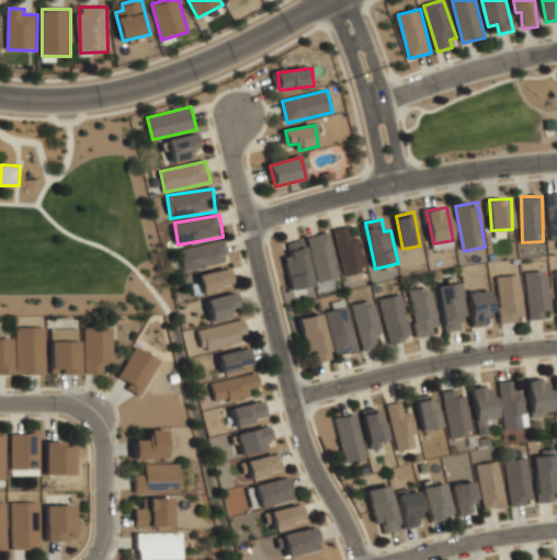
[(338,229),(344,276),(366,273),(362,237),(350,238),(349,227),(338,229)]
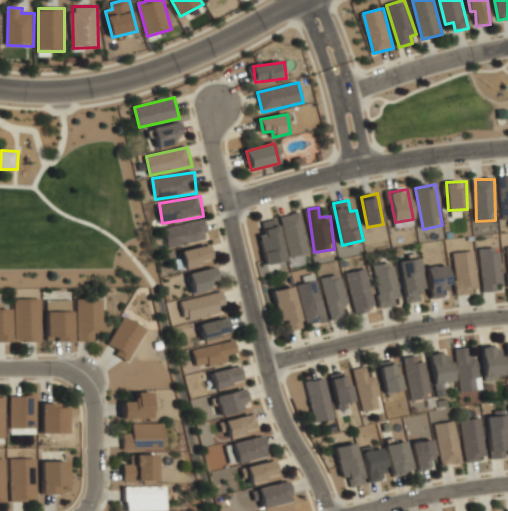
[(281,217),(292,258),(312,252),(301,212),(281,217)]
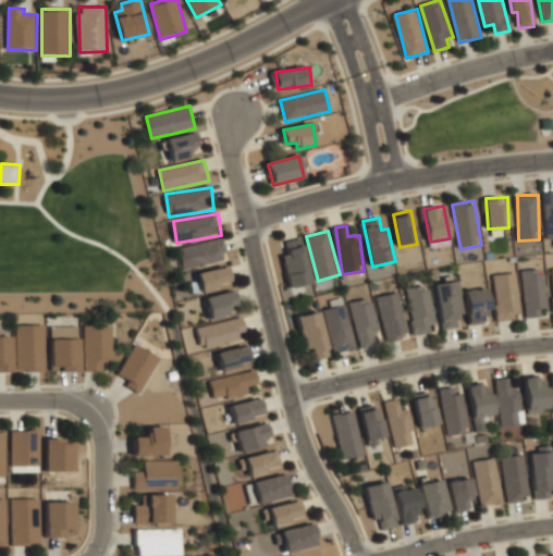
[(180,249),(185,270),(230,260),(224,238),(180,249)]
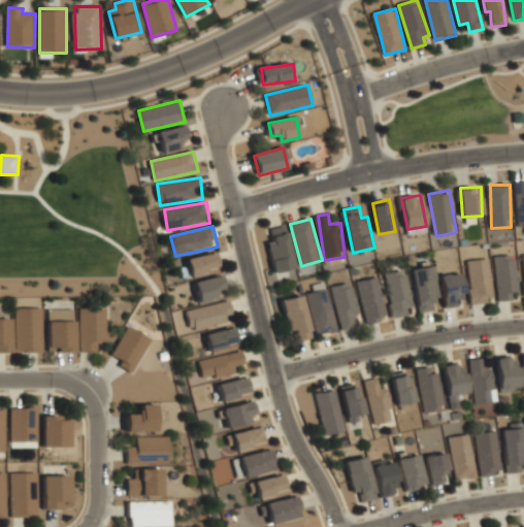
[(297,268),(286,226),(271,229),(274,241),(268,242),(276,274),(297,268)]
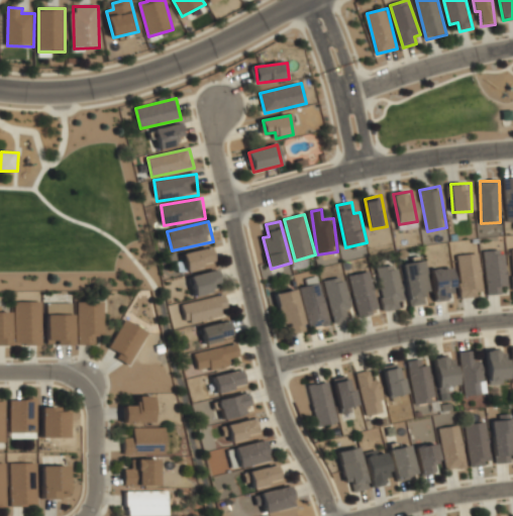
[(188,269),(218,264),(215,247),(185,253),(188,269)]
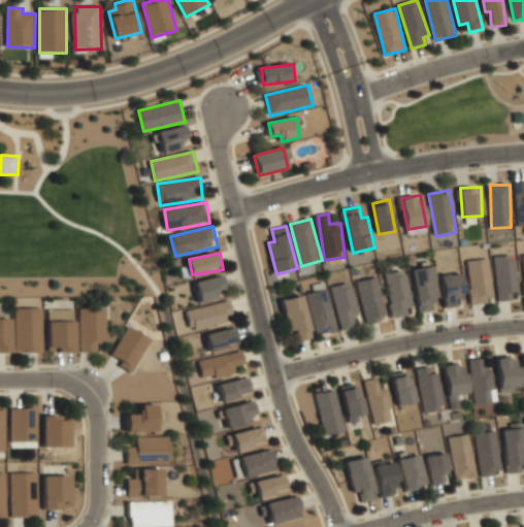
[(519,293),(517,256),(497,256),(498,301),(514,301),(514,293),(519,293)]
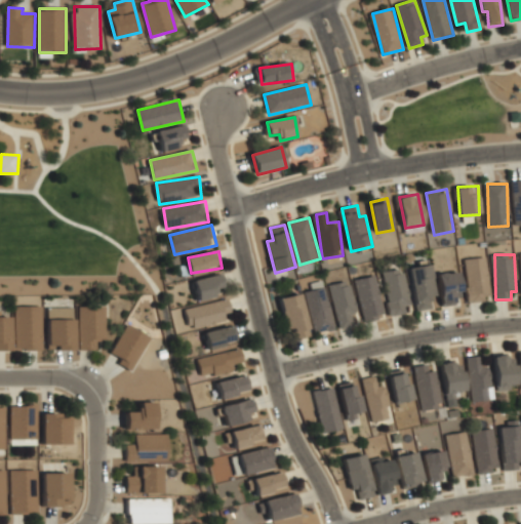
[(466,260),(471,301),(492,298),(487,257),(466,260)]
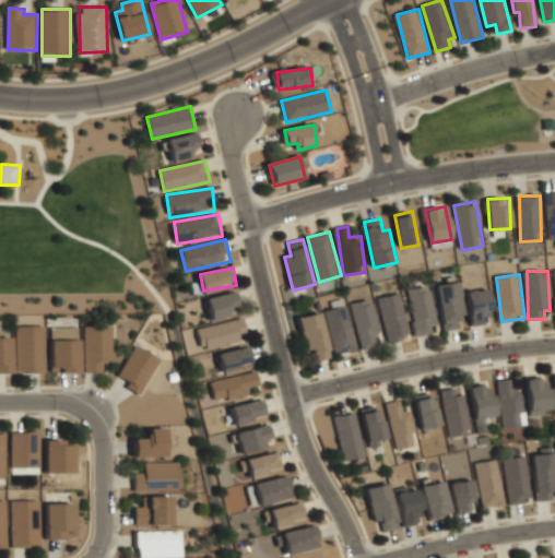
[(463,329),(461,317),(467,316),(460,282),(438,286),(447,332),(463,329)]
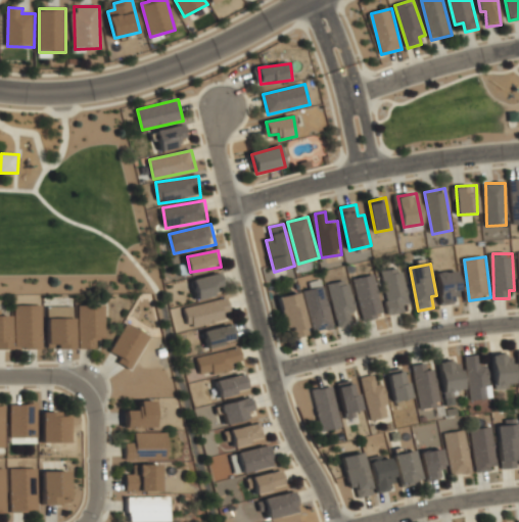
[(383,271),(390,316),(406,313),(405,305),(411,304),(405,268),(383,271)]
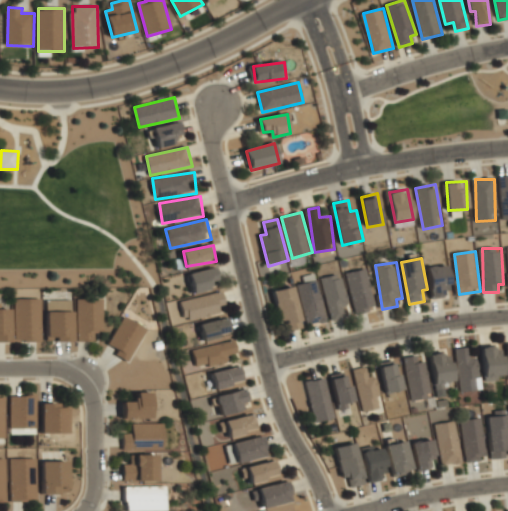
[(429,268),(433,299),(452,297),(448,265),(429,268)]
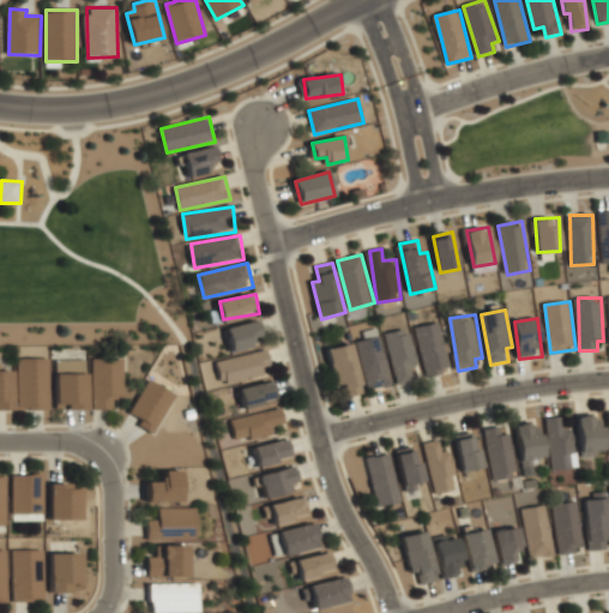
[(234,353),(255,347),(254,338),(264,336),(260,322),(228,329),(234,353)]
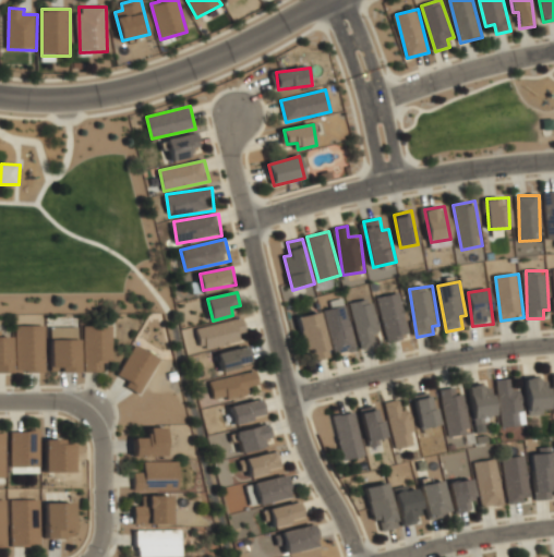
[(378,298),(389,343),(411,338),(400,292),(378,298)]
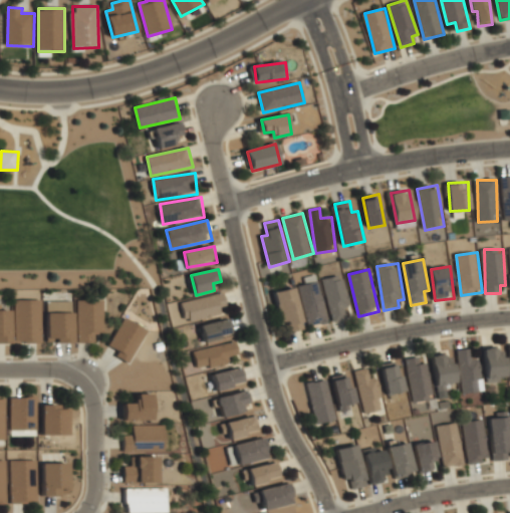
[(329,323),(318,275),(306,278),(307,284),(300,286),(309,327),(329,323)]
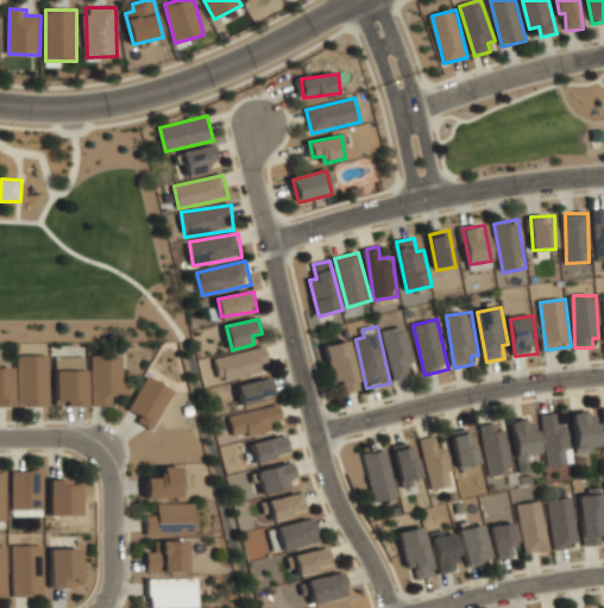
[(384,331),(395,383),(417,378),(408,326),(384,331)]
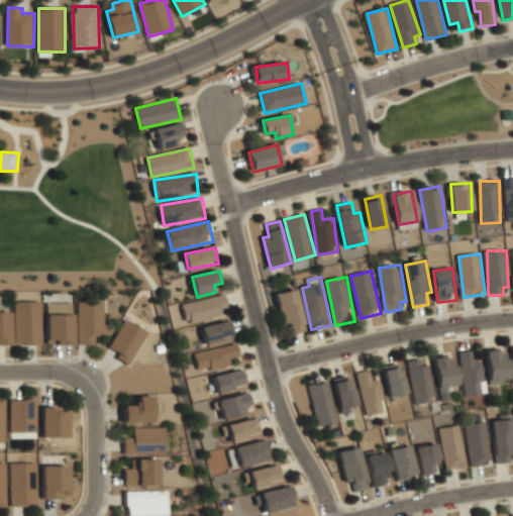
[(277,295),(285,325),(291,323),(293,335),(308,331),(298,290),(277,295)]
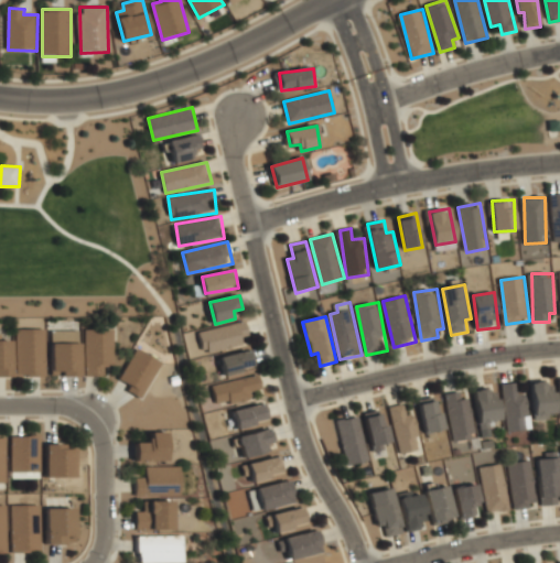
[(202,332),(206,354),(245,346),(243,337),(250,336),(247,322),(202,332)]
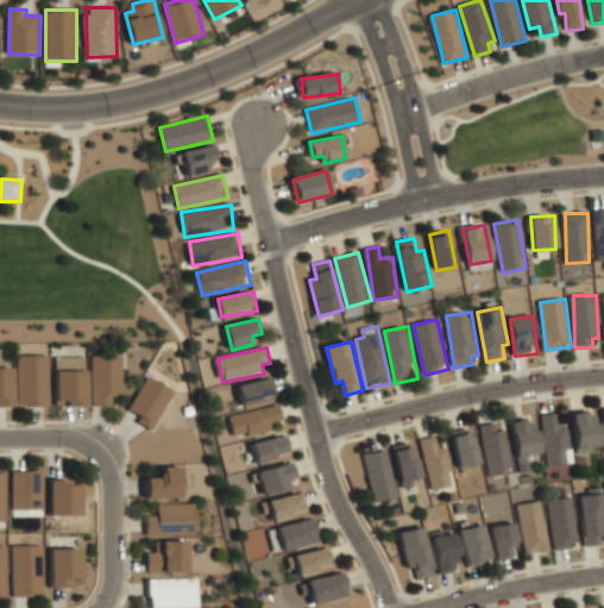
[(51,407),(51,356),(20,356),(19,406),(51,407)]
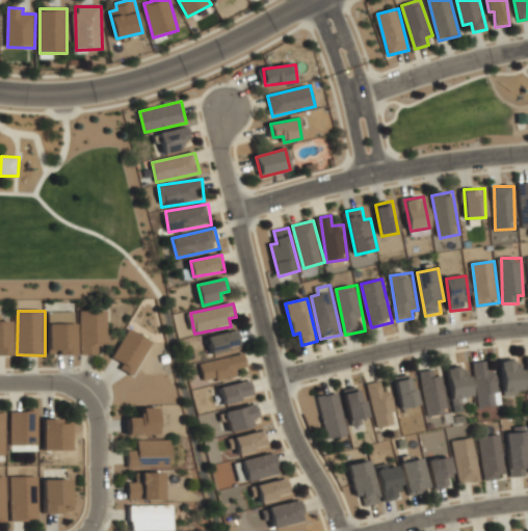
[(108,311),(81,311),(82,355),(100,355),(100,346),(109,345),(108,311)]
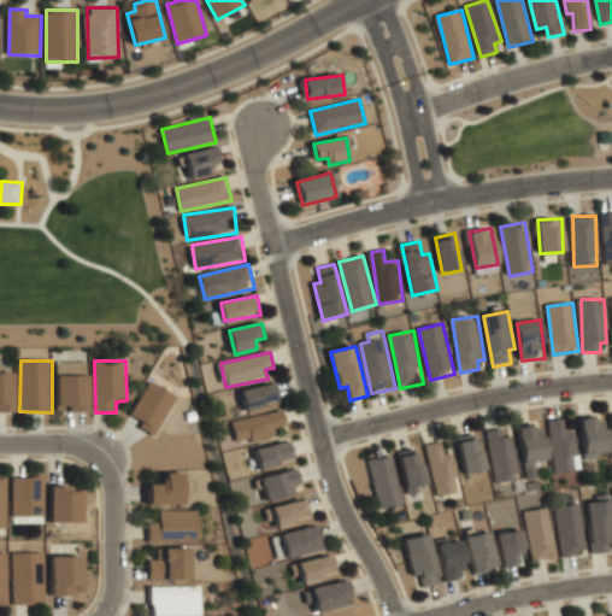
[(89,412),(88,362),(58,362),(58,412),(89,412)]
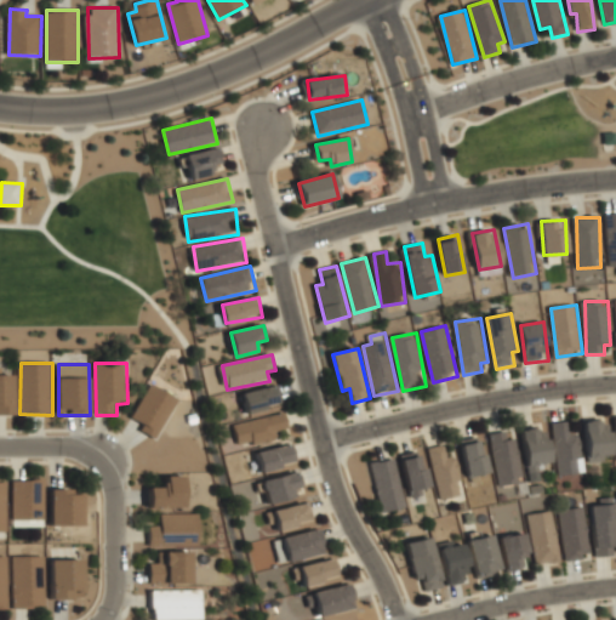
[(15,376),(0,375),(0,374),(0,369),(0,368),(0,415),(15,415),(15,376)]
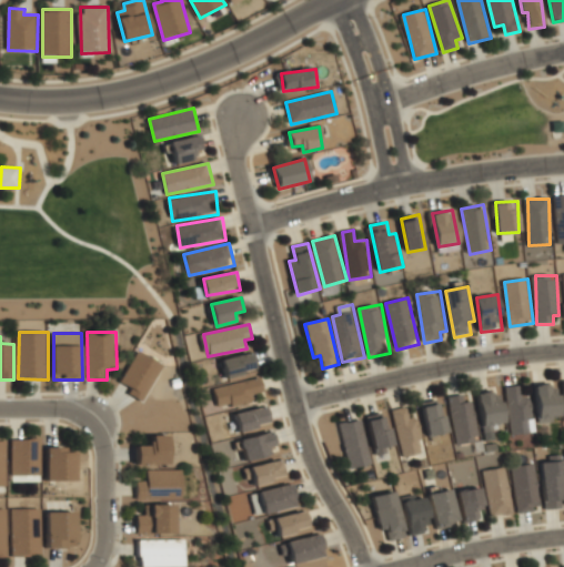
[(143,402),(164,365),(139,351),(121,383),(132,390),(130,394),(143,402)]
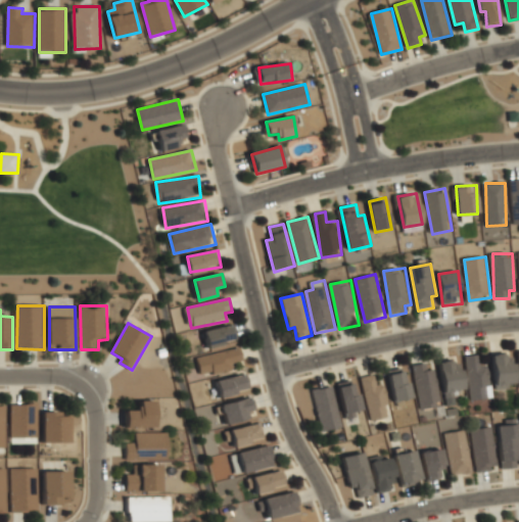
[(208,347),(238,340),(234,325),(204,332),(208,347)]
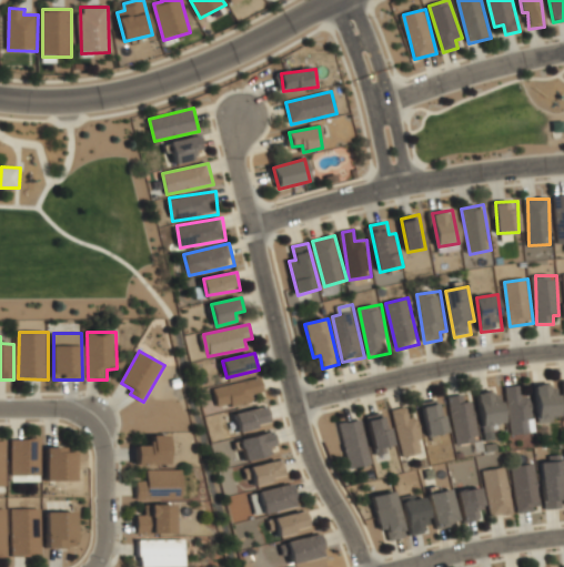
[(215,388),(219,406),(232,404),(233,407),(255,403),(254,395),(265,393),(262,378),(215,388)]
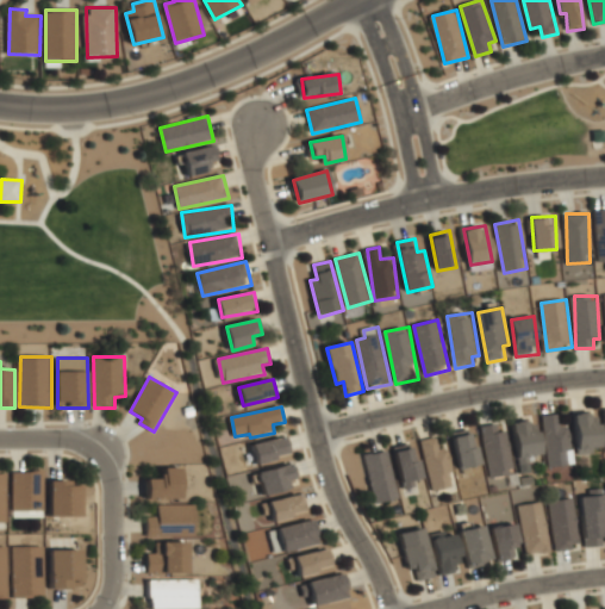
[(567,412),(543,416),(550,468),(574,465),(567,412)]
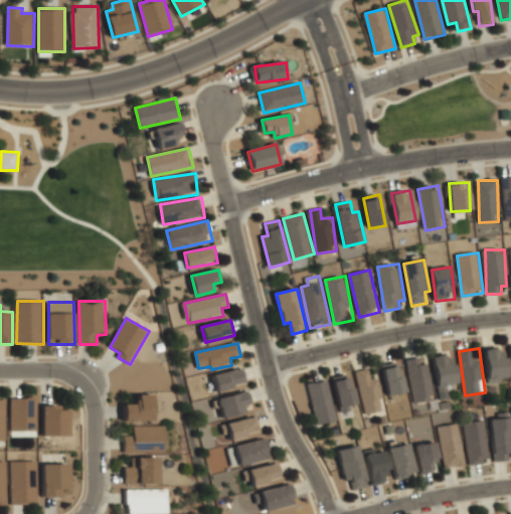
[(506,352),(499,352),(499,348),(486,349),(489,382),(509,380),(506,352)]
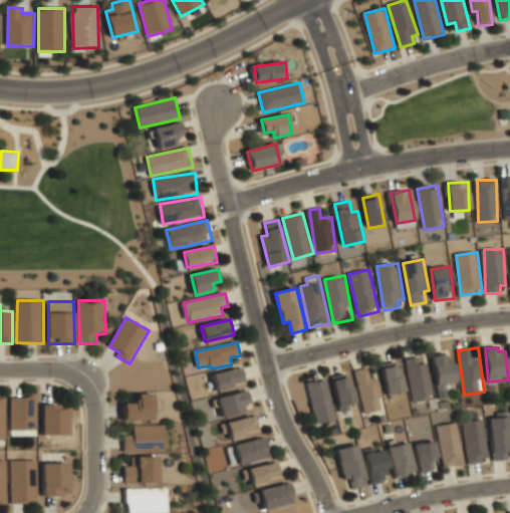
[(434,356),(437,392),(448,391),(448,383),(456,383),(453,354),(434,356)]
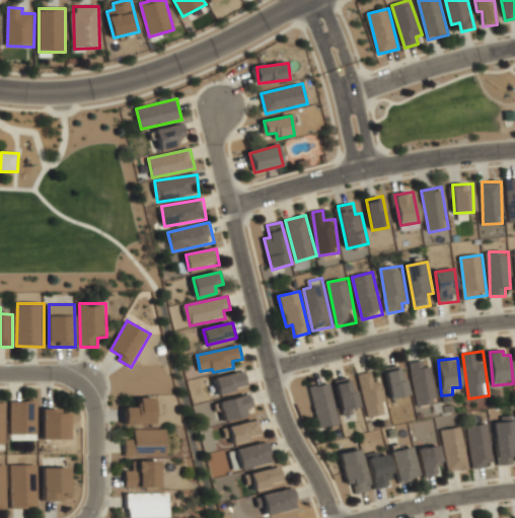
[(438,402),(429,360),(410,363),(418,405),(438,402)]
